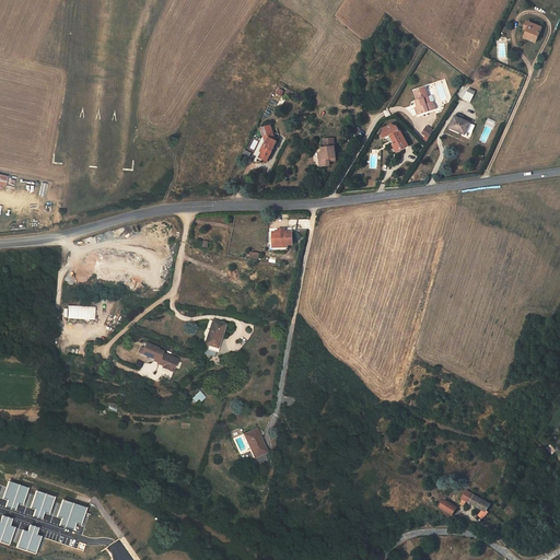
[(536,43),(543,28),(527,22),(524,30),(527,32),(525,38),(536,43)]
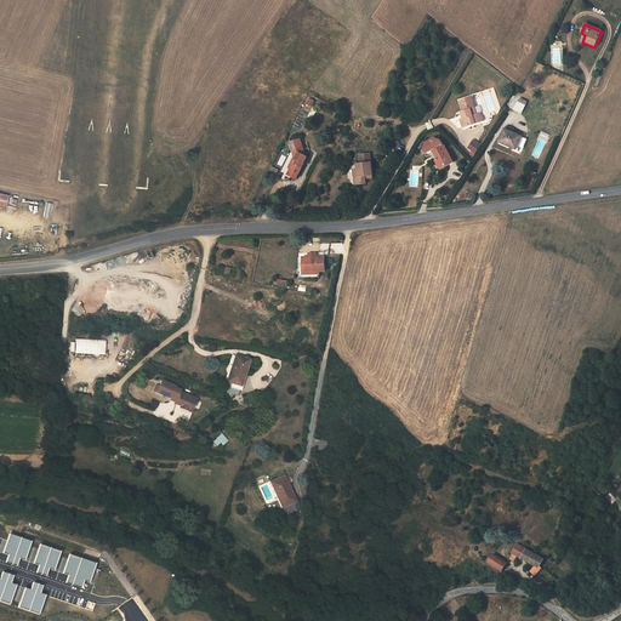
[(463,127),(483,121),(480,113),(478,114),(476,107),(473,102),(468,104),(467,98),(460,101),(463,112),(466,118),(463,119),(461,120),(463,127)]
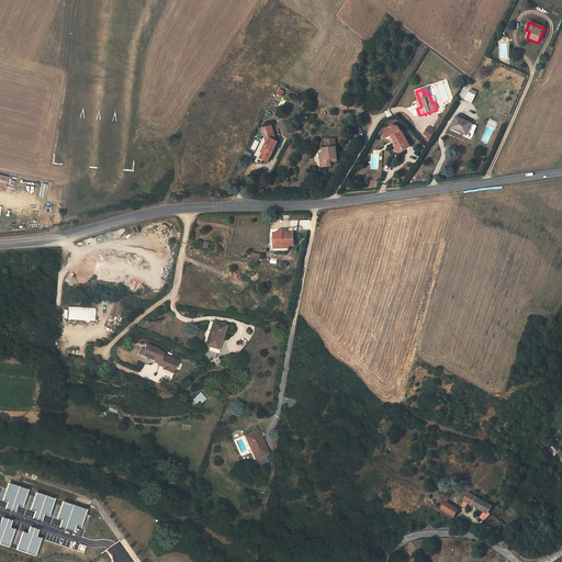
[(468,136),(473,124),(457,116),(452,127),(461,132),(461,133),(468,136)]
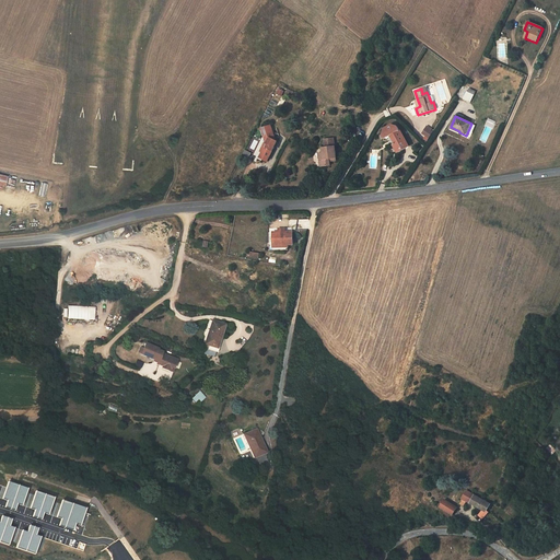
[(395,144),(393,146),(397,153),(409,147),(400,130),(399,130),(397,126),(392,125),(384,129),(383,135),(385,139),(391,136),(393,135),(397,143),(395,144)]
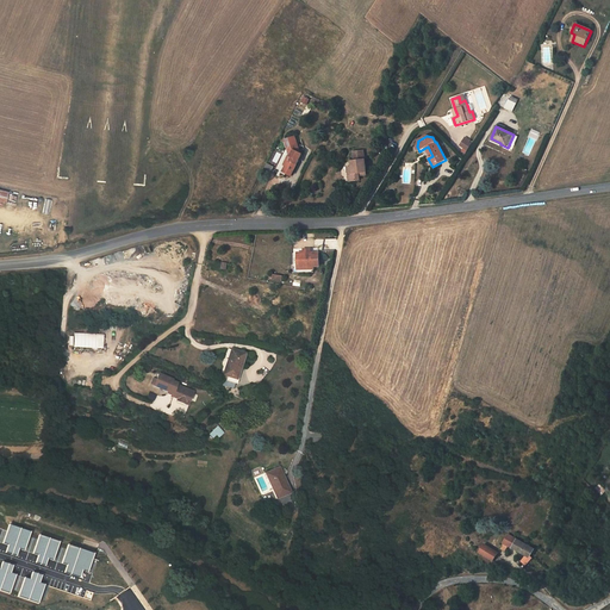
[(294,143),(297,142),(296,137),(285,141),(290,154),(291,156),(286,166),(284,172),(291,176),(302,155),(299,153),(294,143)]
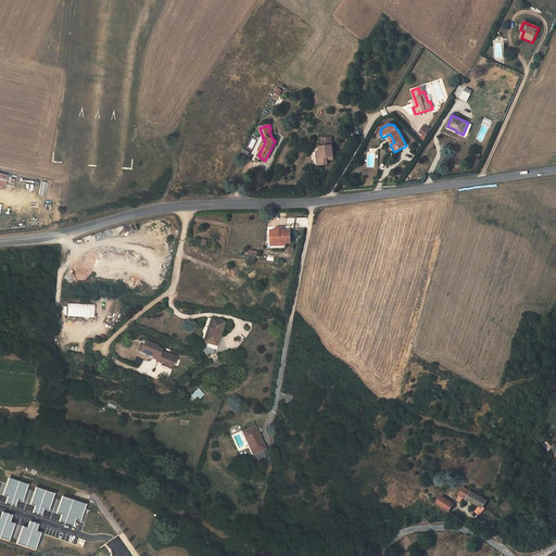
[(426,138),(430,131),(428,130),(422,127),(418,134),(426,138)]
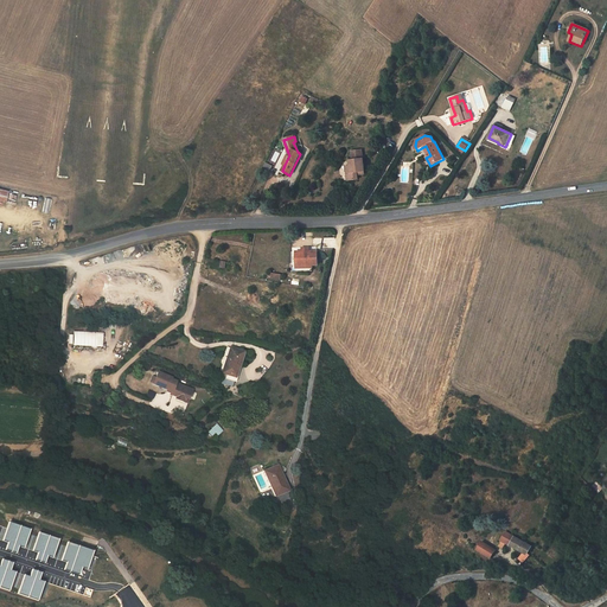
[(352,160),(363,159),(362,151),(351,152),(352,160)]
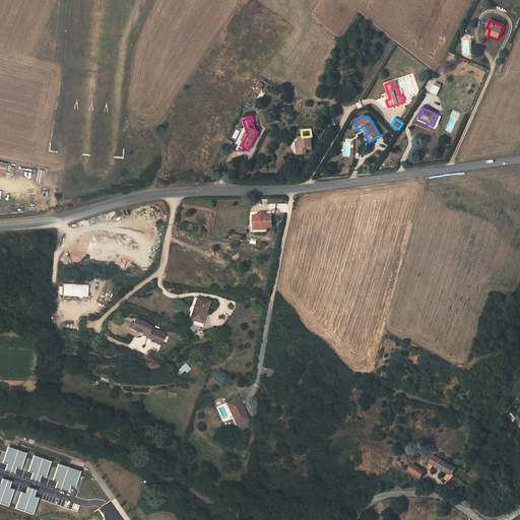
[(311,136),(302,137),(300,138),(300,142),(301,148),(298,148),(298,155),(307,153),(306,147),(313,146),(311,136)]
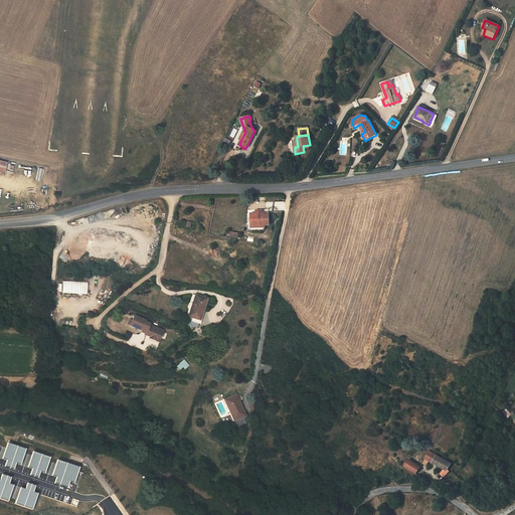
[(251,213),(251,224),(248,225),(248,230),(265,229),(265,227),(266,227),(266,225),(270,224),(269,212),(263,212),(263,210),(256,210),(256,212),(251,213)]
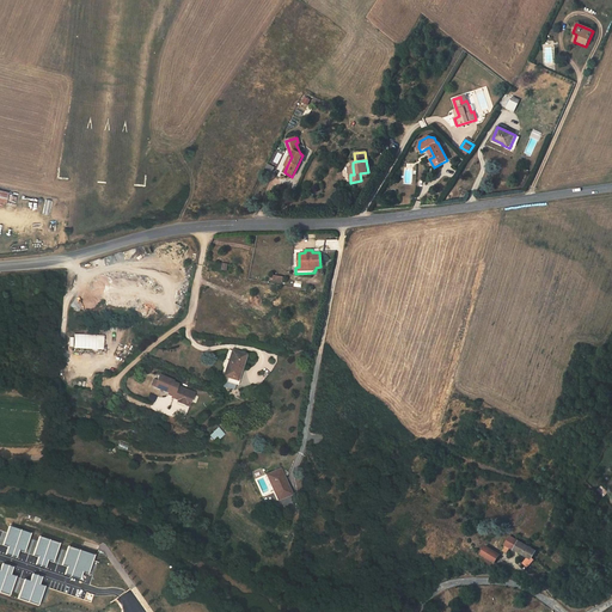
[(74,348),(104,349),(104,335),(74,334),(74,348)]
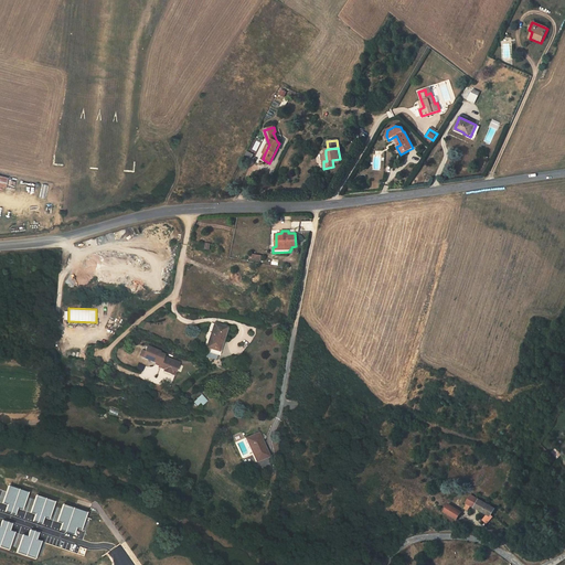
[(214,323),(214,324),(212,332),(211,334),(213,334),(209,348),(219,351),(227,328),(214,323)]
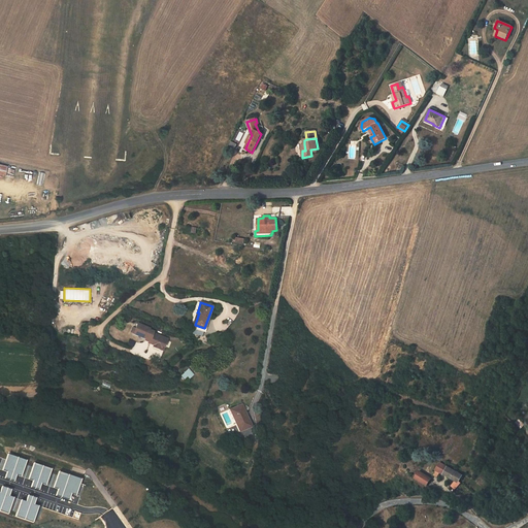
[(168,339),(154,333),(155,332),(150,330),(151,329),(138,324),(136,328),(134,334),(145,339),(144,340),(150,342),(150,343),(154,345),(153,348),(160,350),(162,347),(164,348),(168,339)]
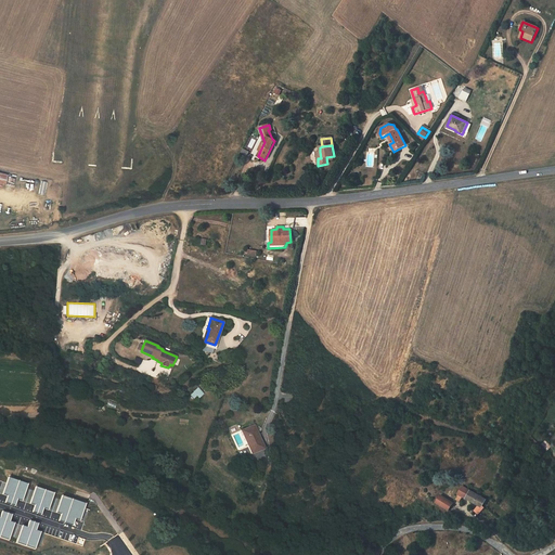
[(252,454),(265,449),(255,425),(244,430),(249,443),(247,444),(252,454)]
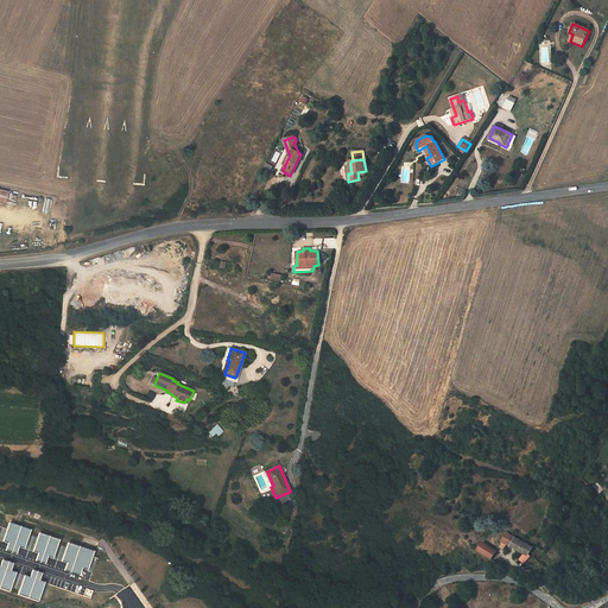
[(11,523),(4,540),(10,543),(6,551),(18,555),(20,546),(25,548),(32,530),(11,523)]
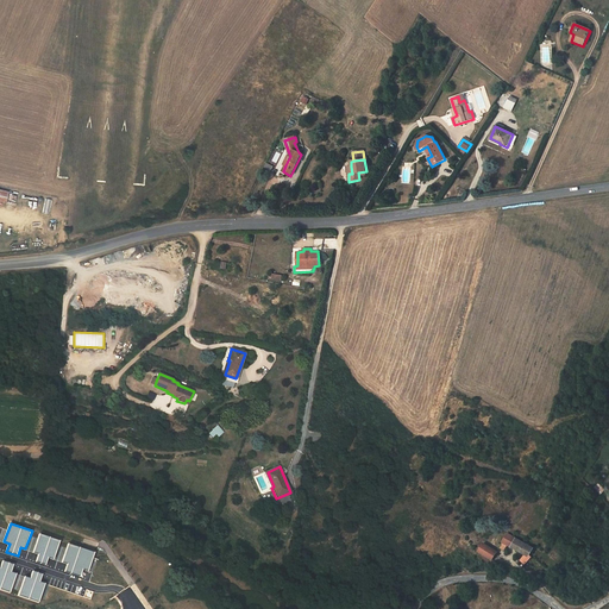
[(531,556),(534,547),(507,533),(500,548),(503,550),(507,545),(525,554),(521,560),(526,564),(532,557),(531,556)]
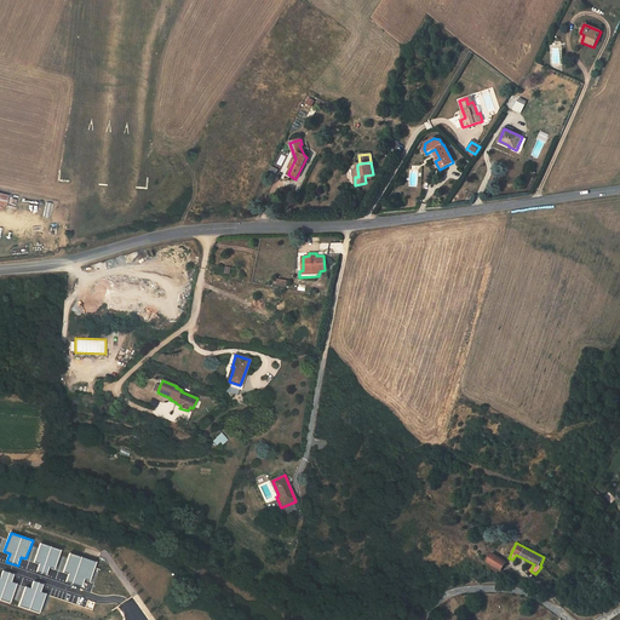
[(41,544),(34,563),(39,564),(36,572),(47,575),(50,568),(56,569),(63,550),(41,544)]
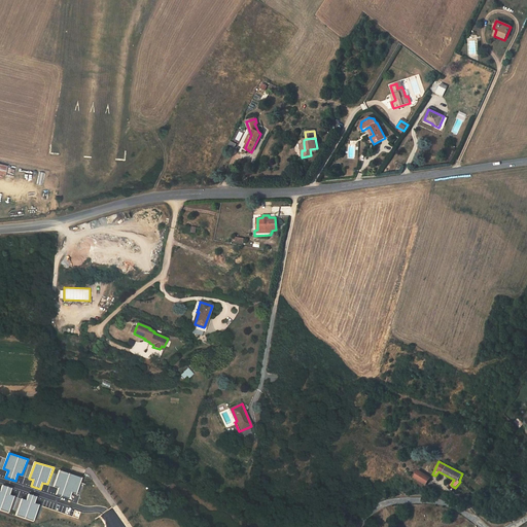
[(60,470),(54,487),(59,488),(56,495),(69,499),(71,492),(76,494),(83,478),(60,470)]
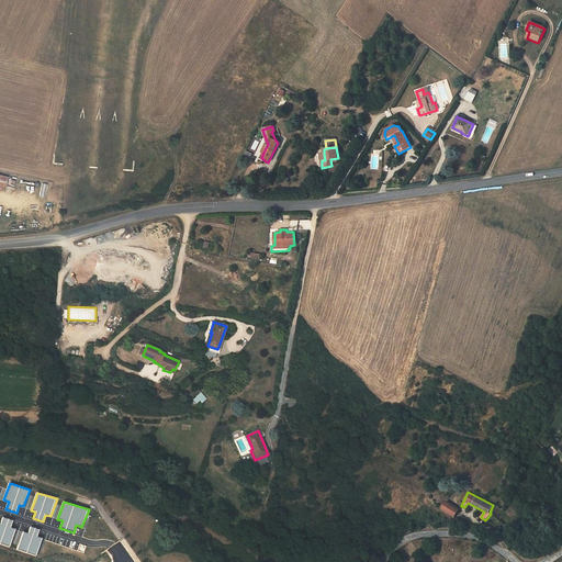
[(459,509),(446,502),(441,508),(454,516),(459,509)]
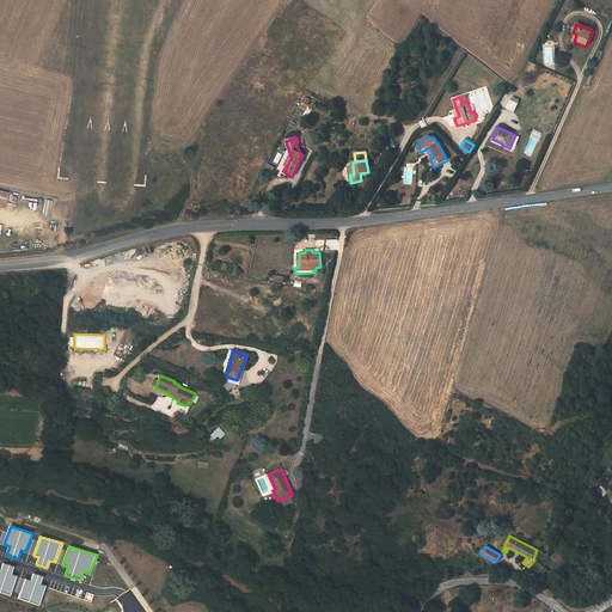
[(0,570),(0,592),(11,597),(18,576),(11,575),(14,568),(4,563),(1,571),(0,570)]
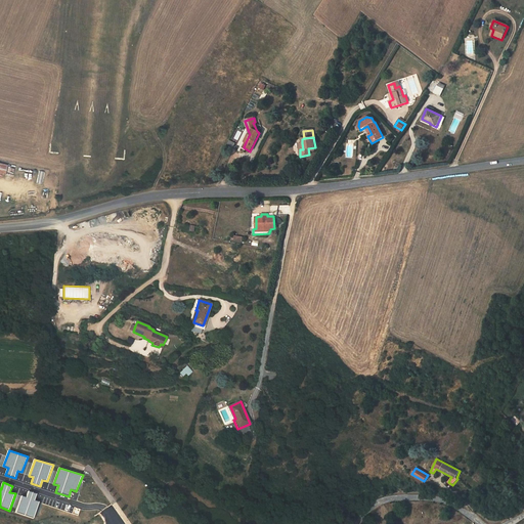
[(28,497),(23,495),(15,513),(33,519),(39,501),(36,500),(37,494),(29,491),(28,497)]
